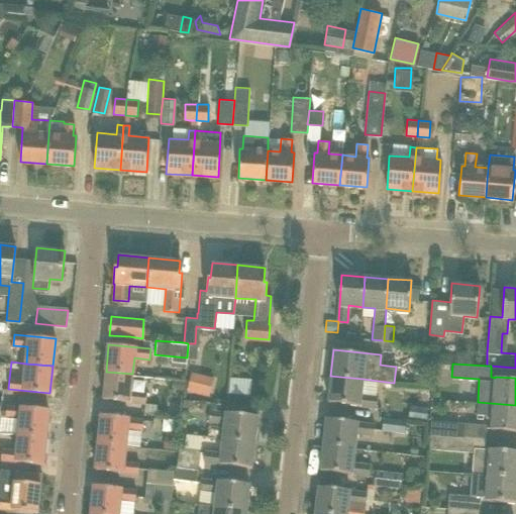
[(131,390),(132,374),(106,372),(103,398),(144,403),(145,392),(131,390)]
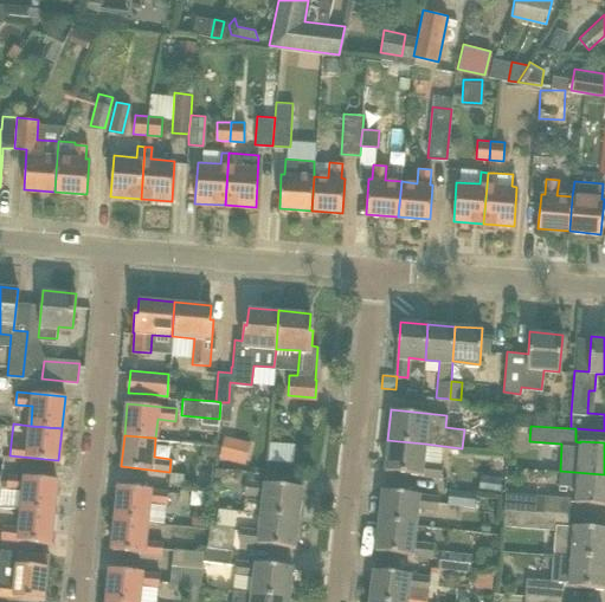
[(225,435),(219,457),(244,463),(250,441),(225,435)]
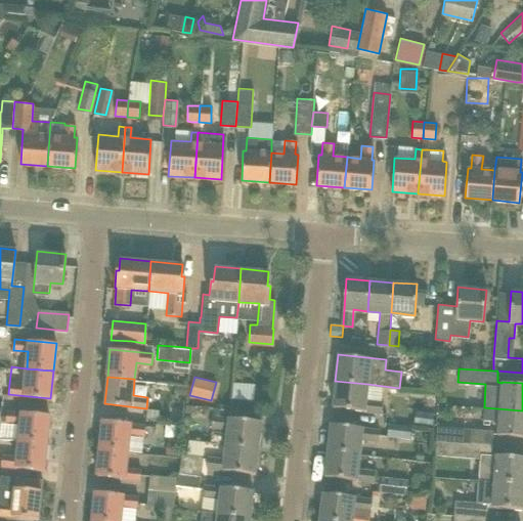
[(254,396),(254,381),(231,381),(231,396),(254,396)]
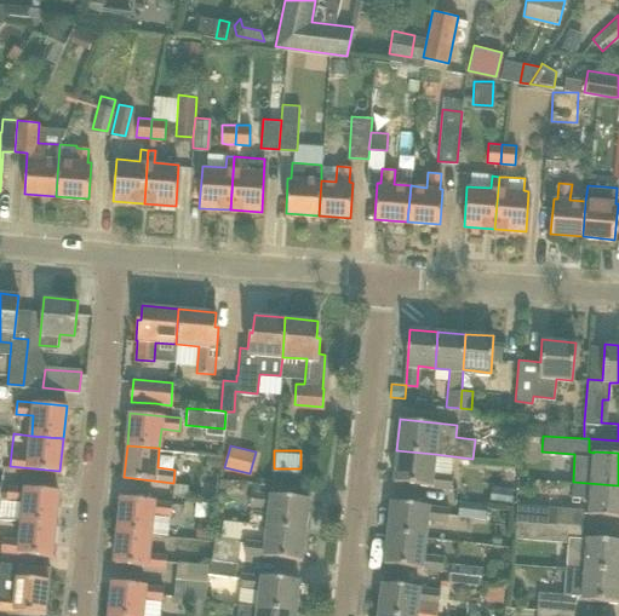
[(435,454),(396,450),(393,481),(451,487),(452,473),(433,472),(435,454)]
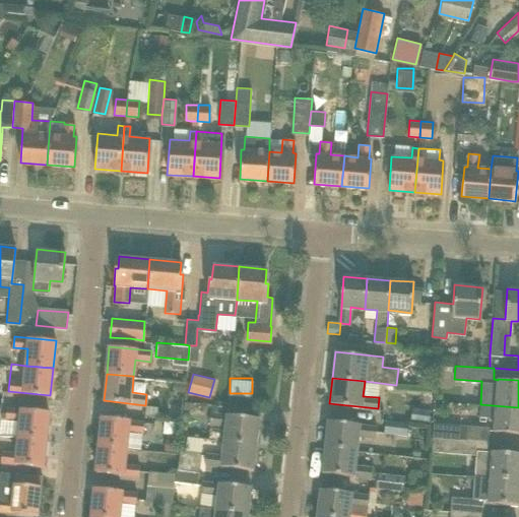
[(173,381),(172,389),(183,391),(185,383),(173,381)]
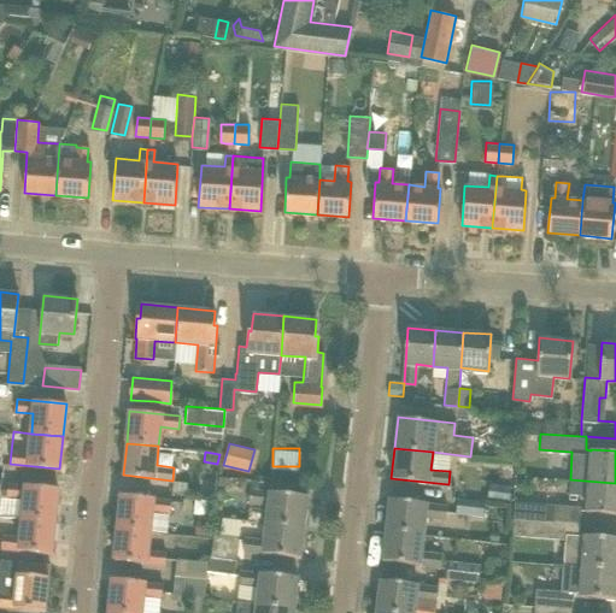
[(586,511),(615,513),(615,483),(570,479),(569,493),(587,495),(586,511)]
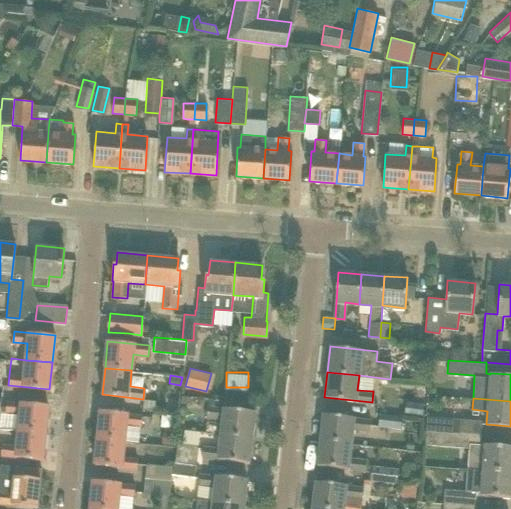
[(421,416),(423,402),(404,399),(402,414),(421,416)]
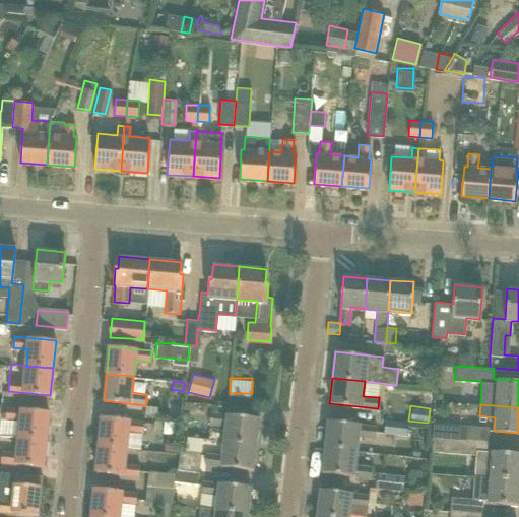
[(0,434),(15,436),(46,439),(49,411),(7,407),(5,422),(0,421),(0,434)]
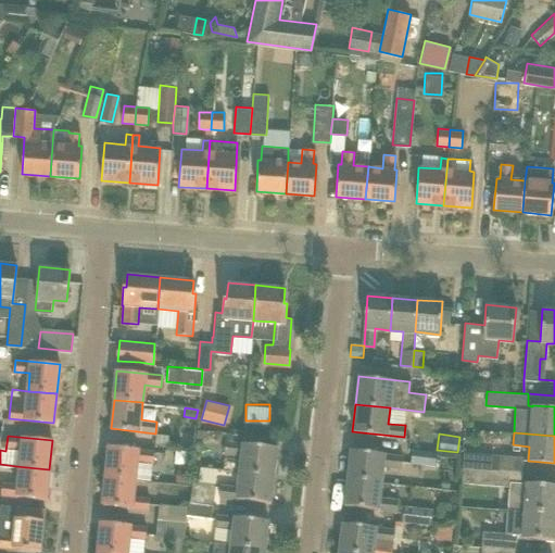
[(240,454),(239,470),(274,475),(277,447),(227,442),(226,452),(240,454)]
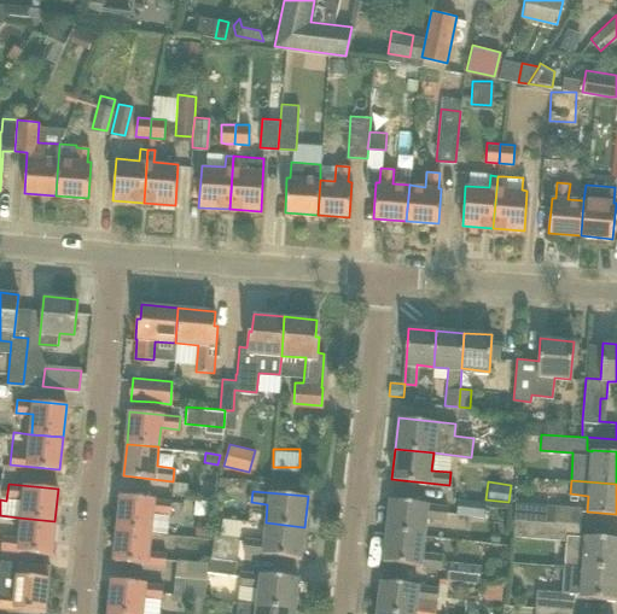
[(121,495),(117,527),(152,531),(153,513),(170,514),(172,500),(121,495)]
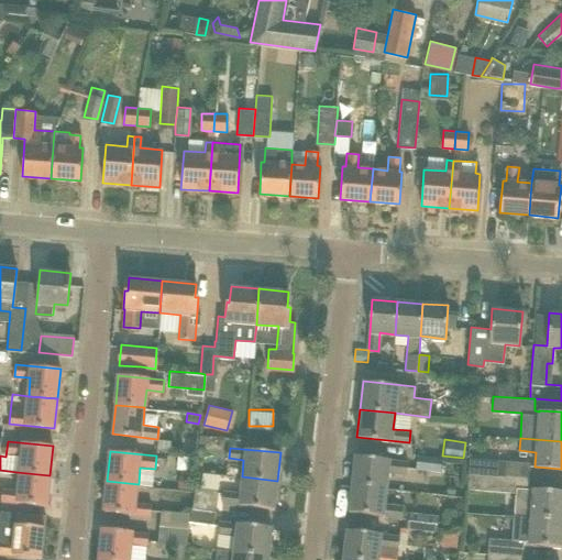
[(418,453),(416,468),(439,470),(441,457),(418,453)]
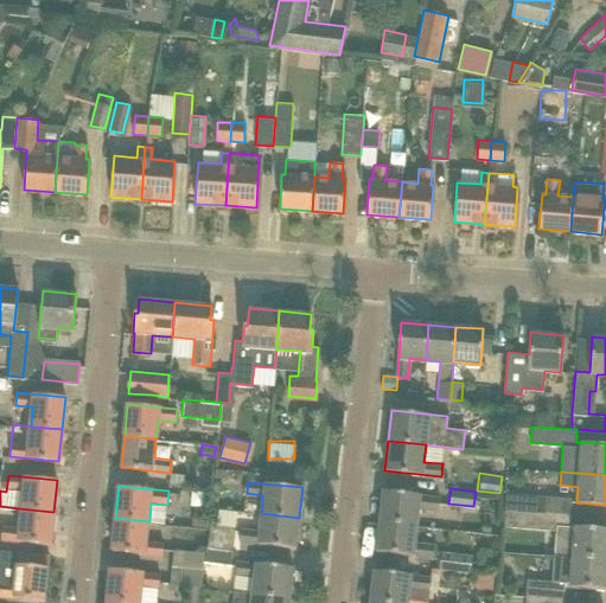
[(439,495),(383,491),(380,520),(416,525),(419,507),(438,510),(439,495)]
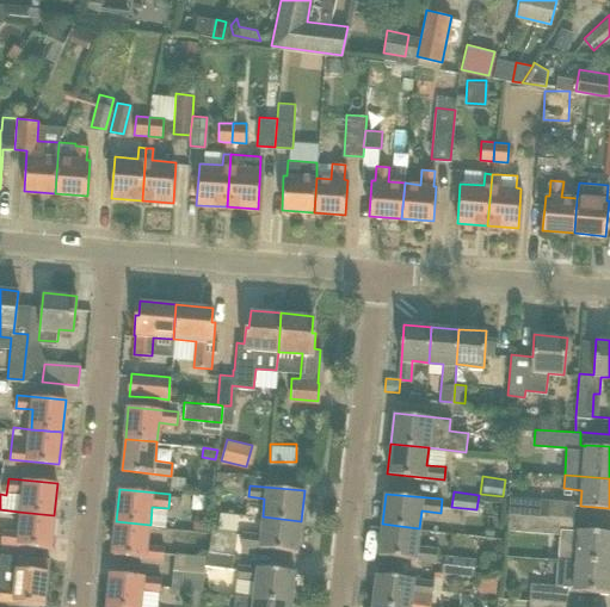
[(507,512),(527,513),(529,513),(530,497),(509,495),(507,512)]
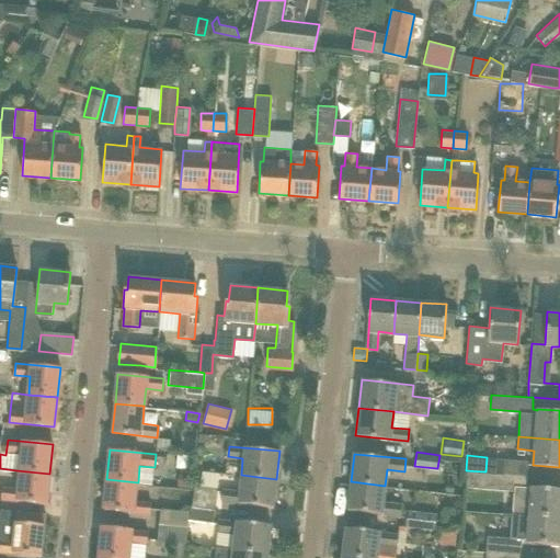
[(502,474),(526,475),(528,460),(504,458),(502,474)]
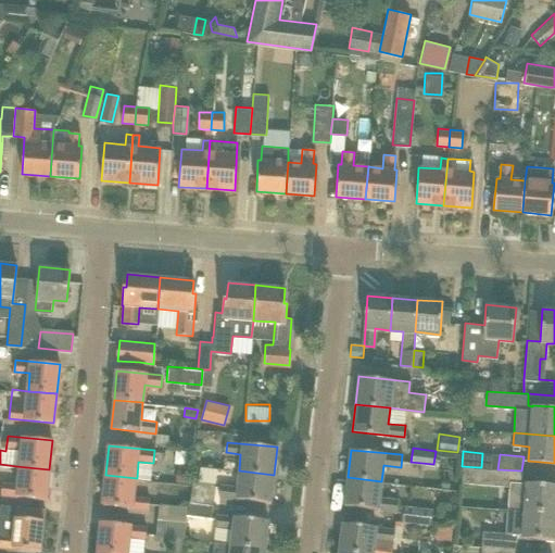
[(46,499),(49,469),(16,466),(15,482),(2,481),(1,493),(46,499)]
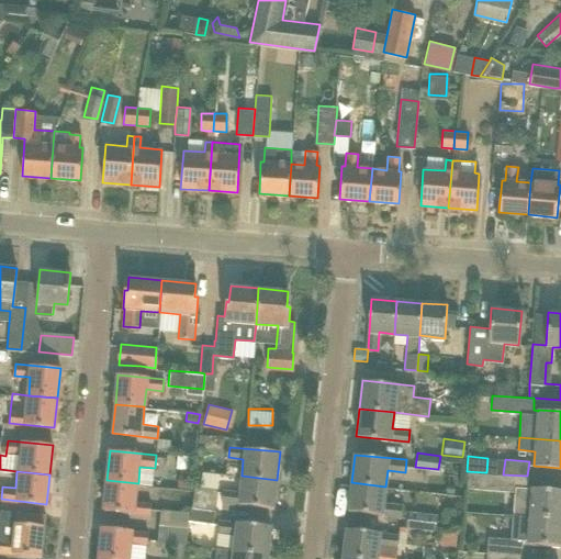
[(483,488),(484,472),(467,471),(466,487),(483,488)]
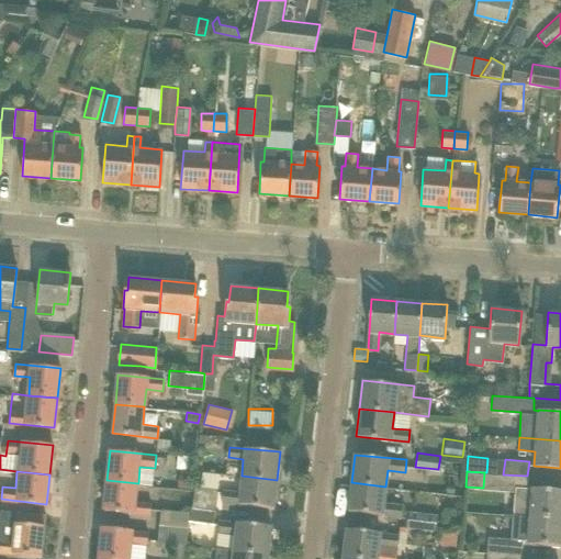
[(273,507),(277,480),(242,476),(239,490),(224,489),(223,502),(273,507)]
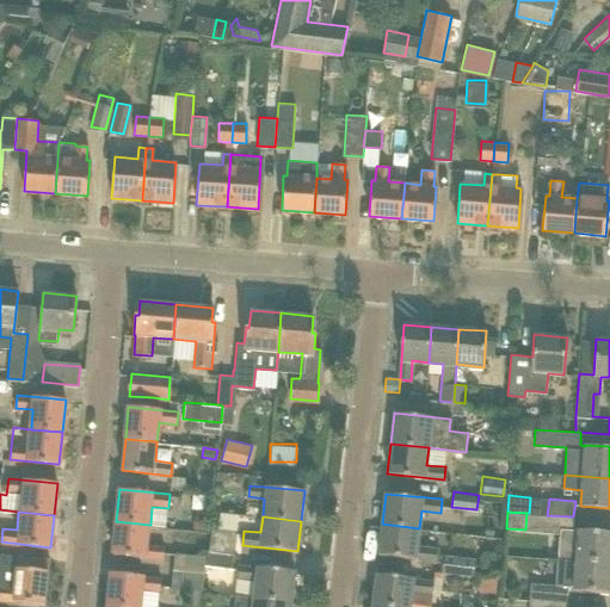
[(161,559),(164,544),(148,543),(151,525),(116,521),(114,555),(161,559)]
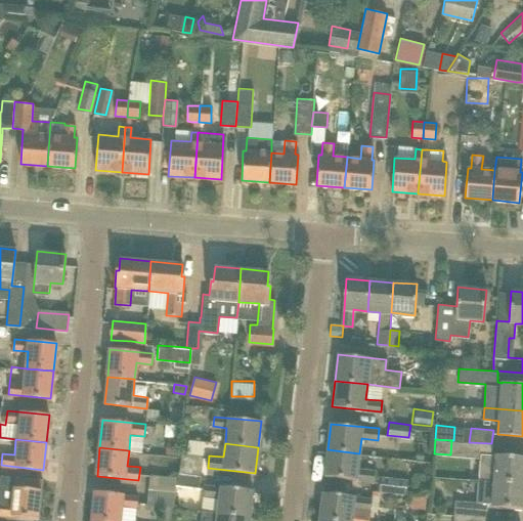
[(359,453),(328,449),(324,476),(373,481),(374,469),(358,468),(359,453)]
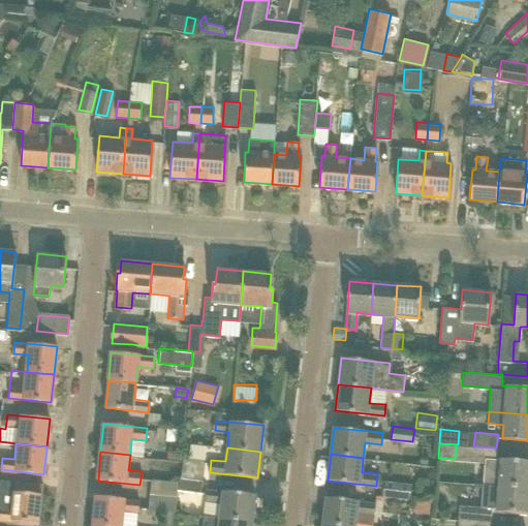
[(204,460),(182,457),(180,477),(202,480),(204,460)]
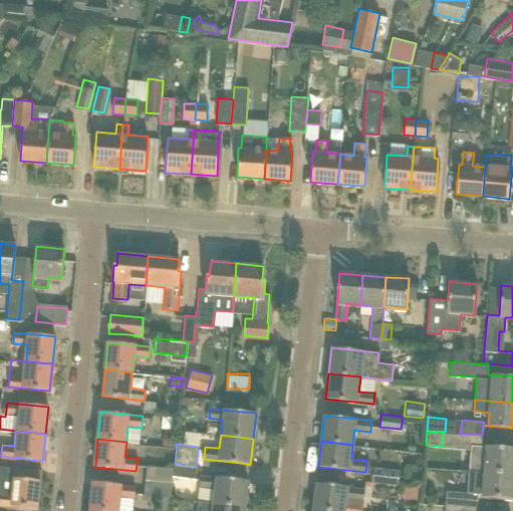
[(512,448),(471,445),(469,471),(512,473),(512,448)]
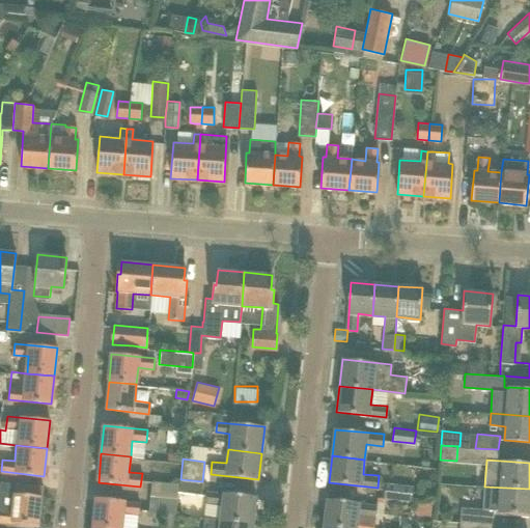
[(180,479),(179,479),(178,491),(201,494),(202,481),(180,479)]
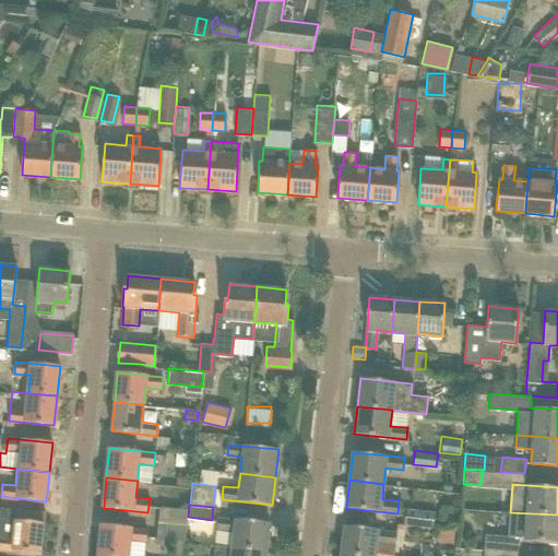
[(159,506),(157,521),(186,524),(188,508),(159,506)]
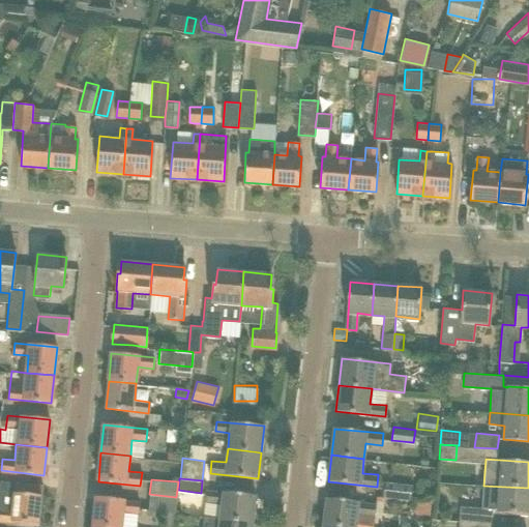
[(13,481),(10,510),(0,508),(0,519),(38,524),(42,485),(13,481)]
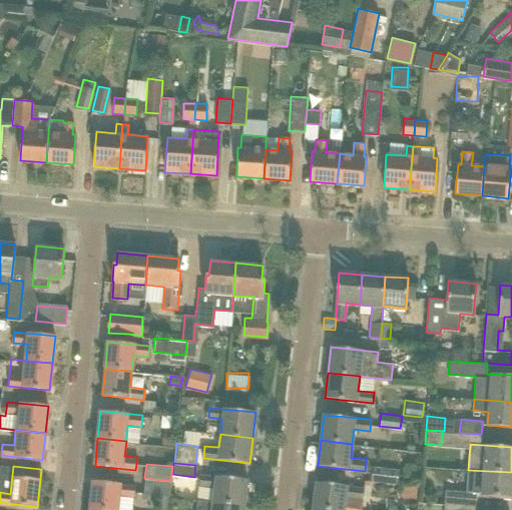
[(398,468),(373,466),(371,480),(397,483),(398,468)]
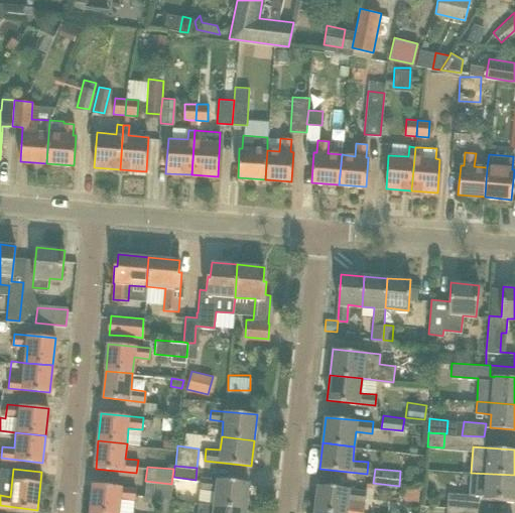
[(458,493),(458,507),(479,508),(480,495),(485,495),(484,499),(514,501),(514,500),(514,475),(471,473),(469,494),(458,493)]
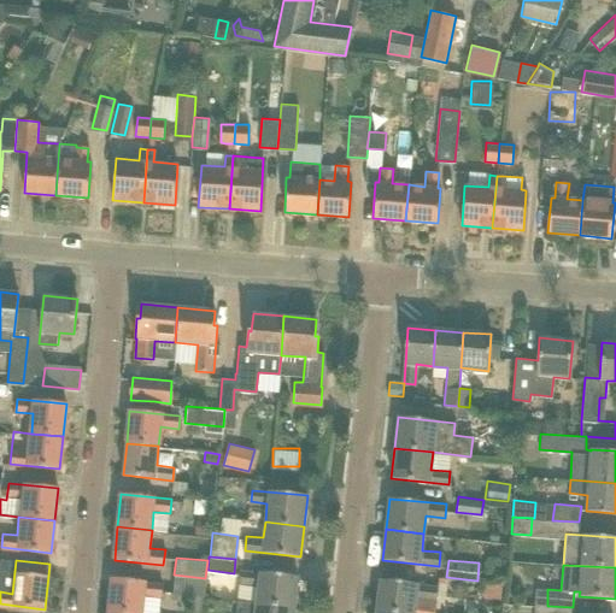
[(239,601),(294,607),(298,577),(242,571),(241,585),(239,601)]
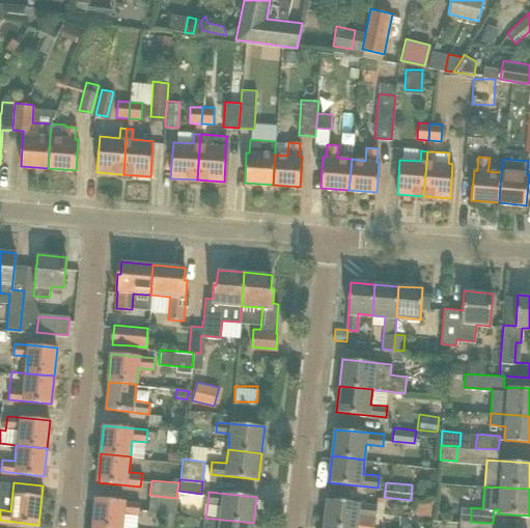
[(148,509),(175,511),(176,498),(149,495),(148,509)]
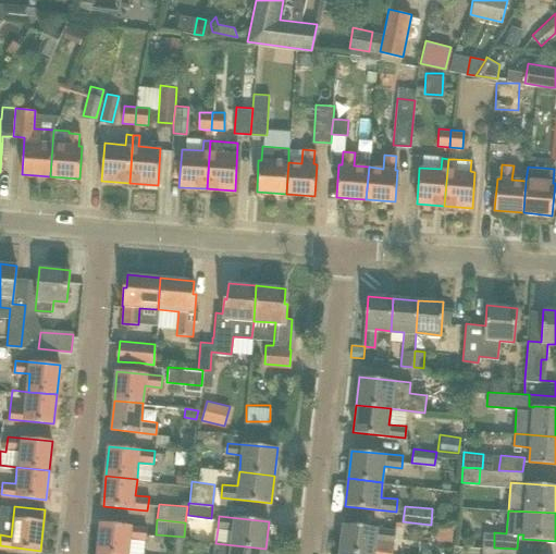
[(116,553),(126,553),(128,538),(144,540),(146,528),(101,524),(98,552),(116,553)]
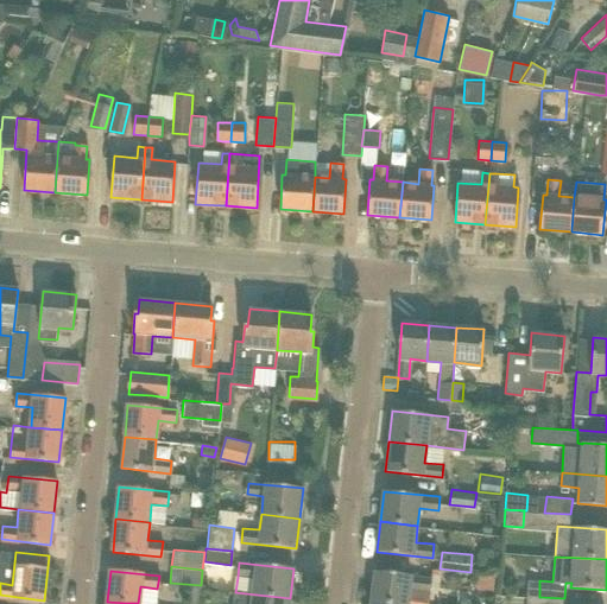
[(430,577),(374,571),(371,602),(394,603),(408,603),(410,589),(429,591),(430,577)]
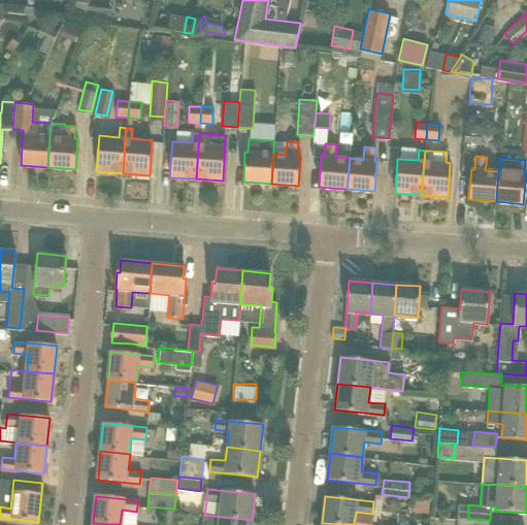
[(429,513),(430,499),(416,498),(415,512),(429,513)]
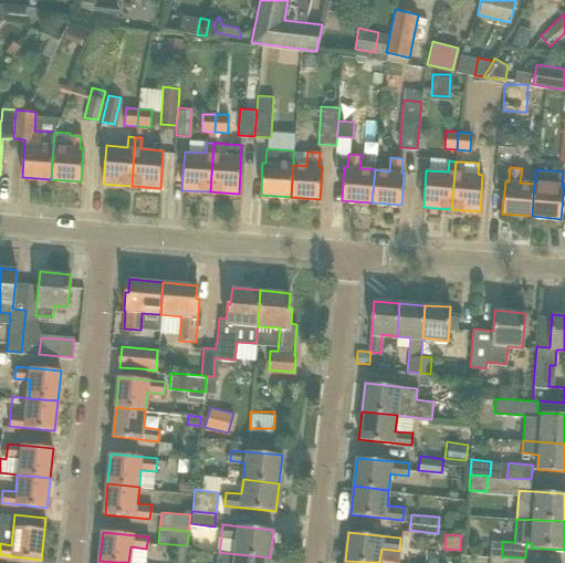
[(269,562),(270,558),(219,552),(218,562),(269,562)]
